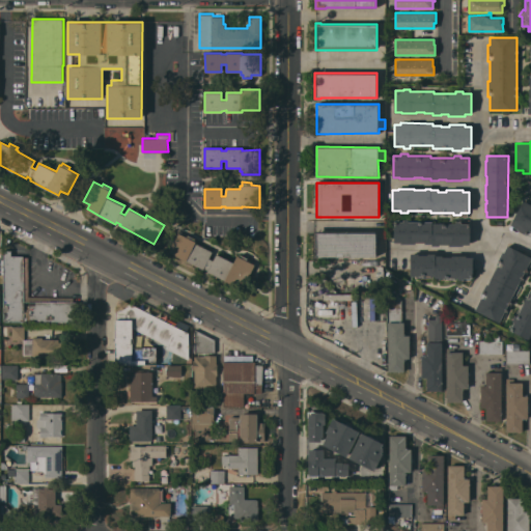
[(530,236),(518,229),(518,228),(510,224),(523,200),(525,200),(526,198),(530,200),(530,236)]
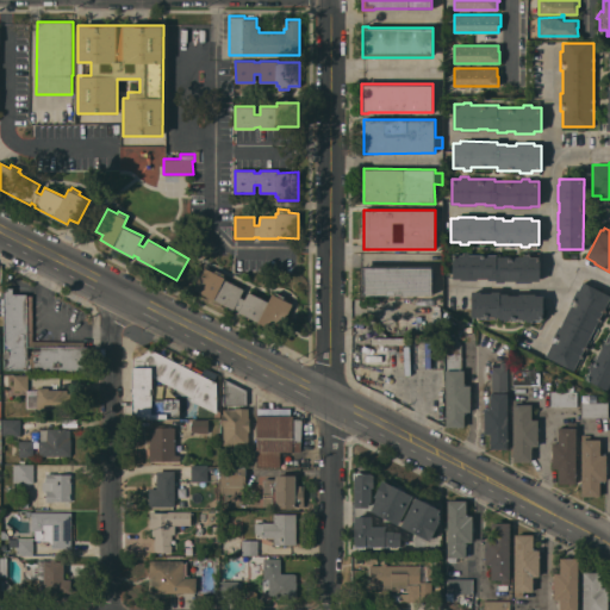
[(540,280),(533,280),(533,281),(516,281),(516,280),(505,280),(505,281),(496,281),(496,279),(489,279),(489,278),(478,278),(478,279),(461,279),(461,278),(453,278),(453,254),(464,254),(464,253),(470,253),(470,254),(497,254),(497,256),(524,256),(524,254),(530,254),(530,256),(540,256),(540,280)]
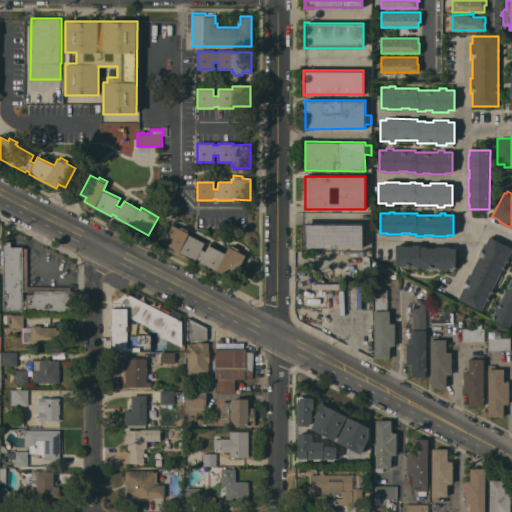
[(362,223),(362,247),(306,246),(306,248),(303,248),(303,222),(362,223)]
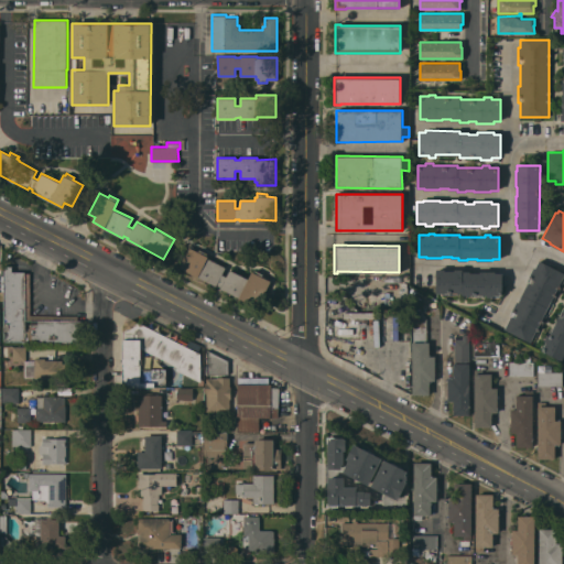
[(248,278),(252,271),(270,280),(257,306),(220,288),(221,286),(217,284),(216,285),(180,267),(190,247),(208,256),(208,258),(226,267),(223,273),(227,275),(230,269),(248,278)]
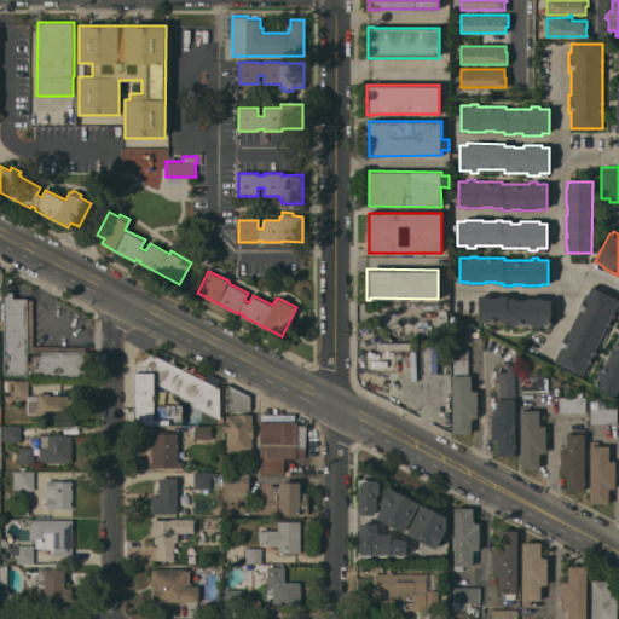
[(560,347),(559,346),(567,330),(568,330),(579,310),(578,308),(586,293),(588,294),(593,284),(618,298),(618,307),(606,334),(603,333),(599,342),(601,343),(588,371),(585,370),(582,376),(553,360),(560,347)]
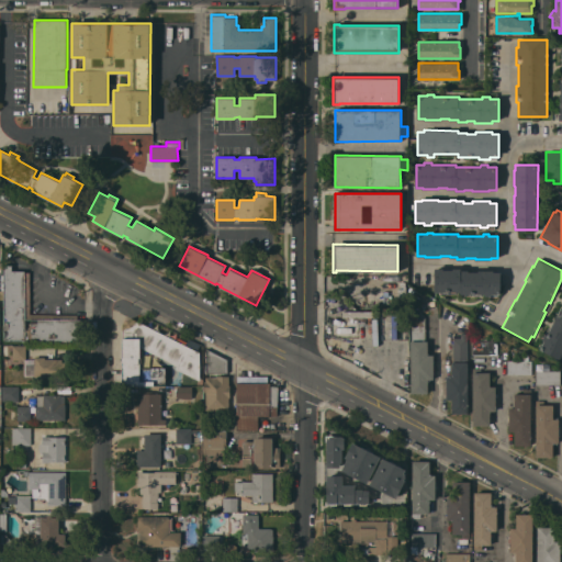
[(12,263),(12,270),(24,270),(24,271),(30,271),(30,314),(77,314),(77,318),(81,318),(81,340),(31,340),(31,318),(25,318),(25,340),(3,340),(3,265),(12,263)]
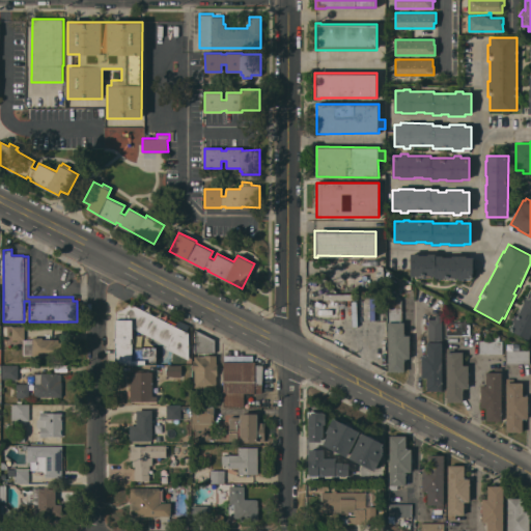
[(436,253),(436,254),(466,255),(466,256),(473,256),(473,277),(464,277),(464,280),(458,280),(458,278),(435,277),(435,276),(410,275),(411,253),(436,253)]
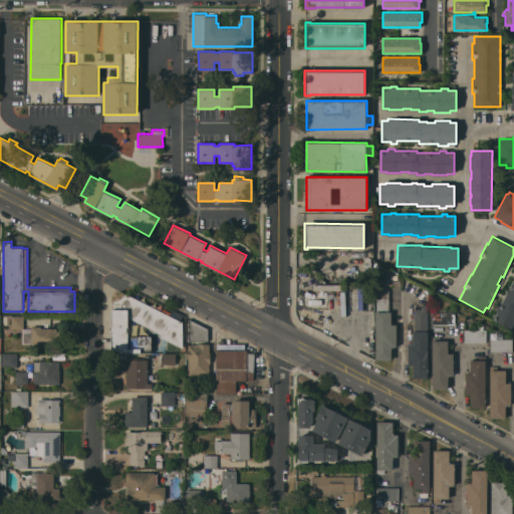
[(513,322),(512,327),(494,318),(497,310),(496,310),(498,305),(500,306),(511,285),(512,286),(513,282),(513,322)]
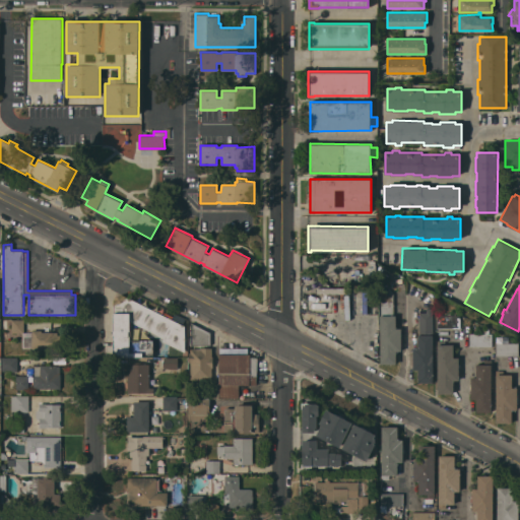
[(401,350),(396,350),(396,363),(380,364),(380,315),(381,315),(381,293),(394,293),(394,315),(396,315),(396,327),(401,327),(401,350)]
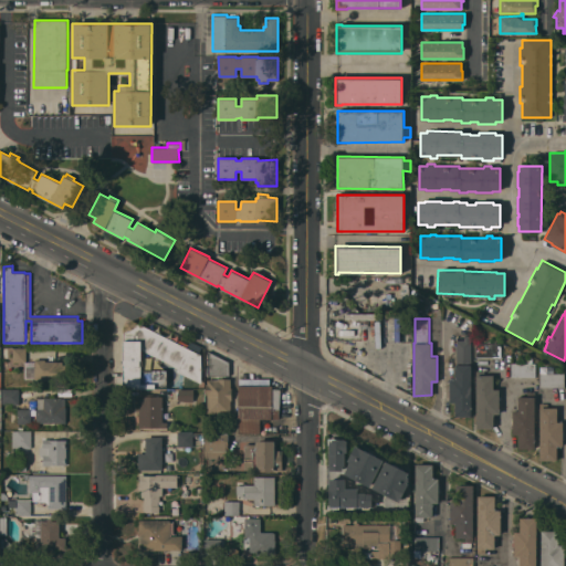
[(125,324),(127,322),(130,321),(135,322),(139,324),(201,355),(201,383),(177,370),(178,367),(142,349),(142,368),(167,369),(167,387),(125,387),(125,326),(125,324)]
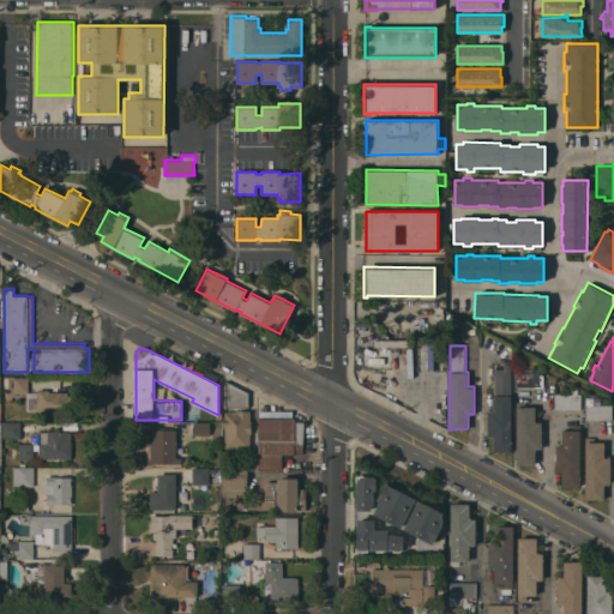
[(511,363),(511,451),(494,451),(494,435),(487,435),(487,410),(494,410),(494,395),(495,395),(495,368),(504,368),(504,363),(511,363)]
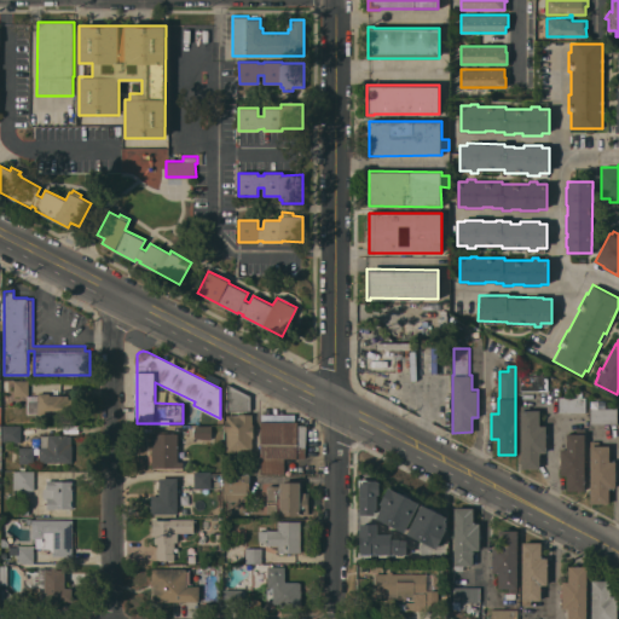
[(548,389),(520,389),(520,375),(548,375),(548,389)]
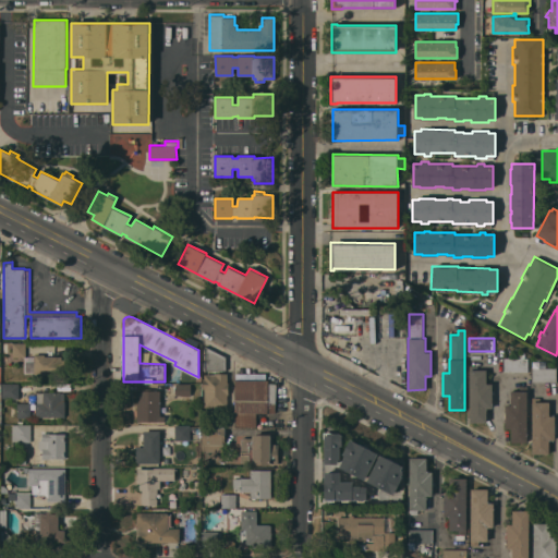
[(34,354),(45,353),(45,355),(56,355),(56,356),(61,355),(61,359),(69,359),(69,373),(34,373),(24,373),(24,356),(12,356),(12,342),(26,342),(25,356),(34,356),(34,354)]
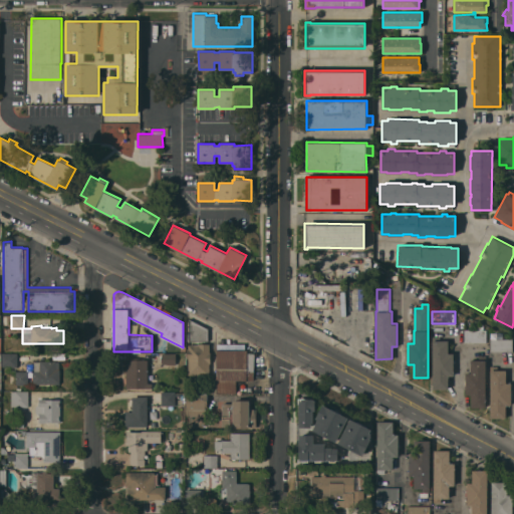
[(208,328),(208,341),(189,341),(189,318),(208,328)]
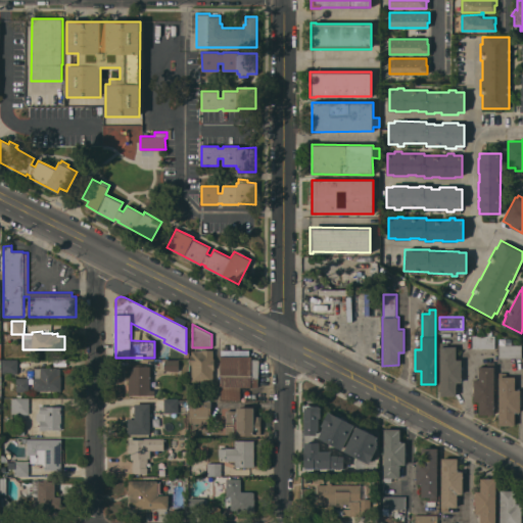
[(494,335),(494,347),(472,347),(472,335),(494,335)]
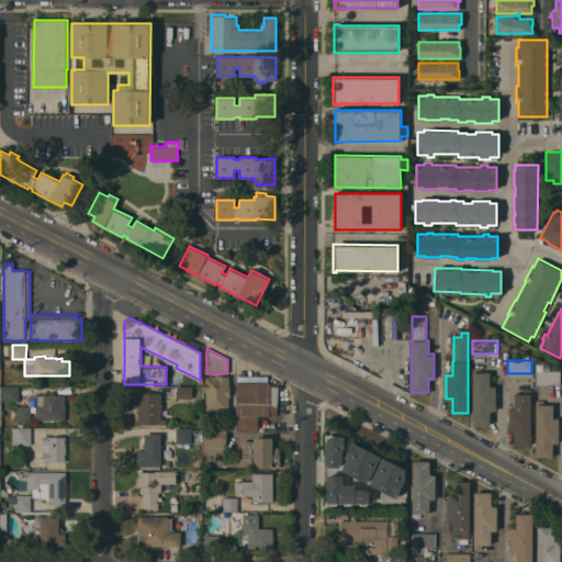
[(473,425),(473,372),(473,368),(481,368),(481,372),(490,371),(490,385),(496,385),(496,411),(490,411),(491,425),(473,425)]
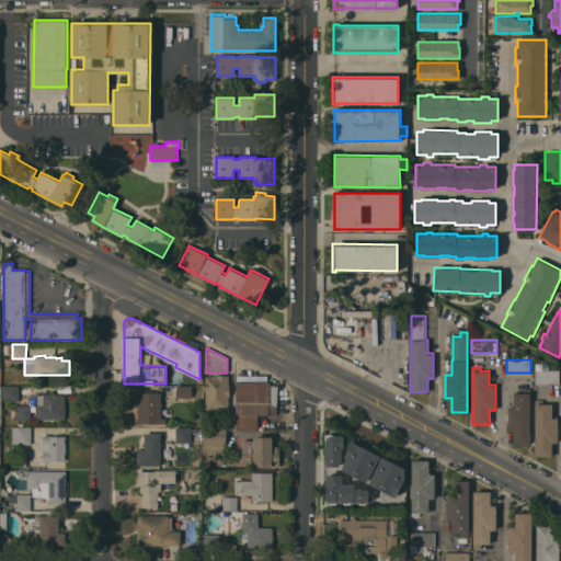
[(535,384),(535,369),(560,369),(560,384),(535,384)]
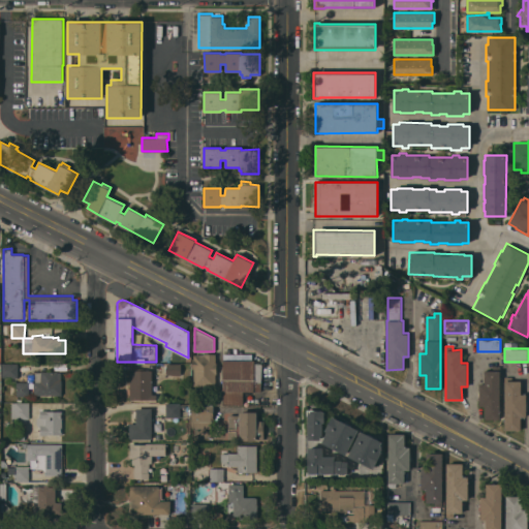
[(204,354),(204,353),(216,353),(215,362),(217,362),(216,373),(215,373),(215,385),(213,385),(213,390),(197,390),(197,385),(193,385),(193,368),(192,368),(192,358),(193,359),(193,353),(204,354)]
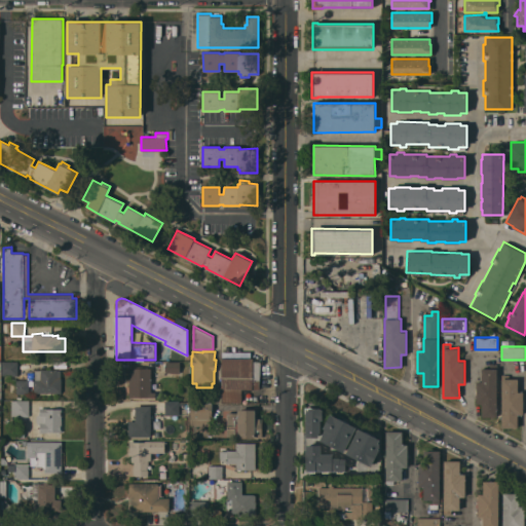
[(223,386),(223,358),(232,358),(232,351),(251,351),(251,357),(253,357),(253,361),(259,361),(259,388),(241,388),(241,402),(223,402),(223,386)]
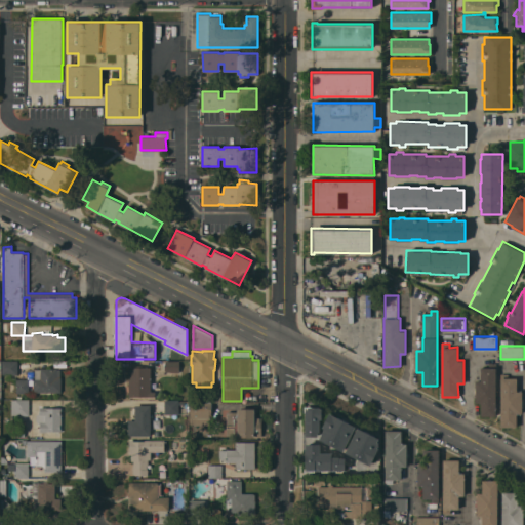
[(17,361),(17,374),(2,373),(2,361),(17,361)]
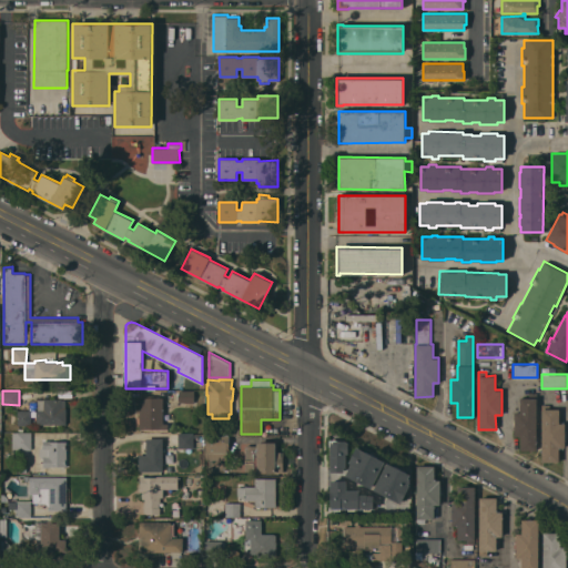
[(194,391),(194,402),(179,402),(179,391),(194,391)]
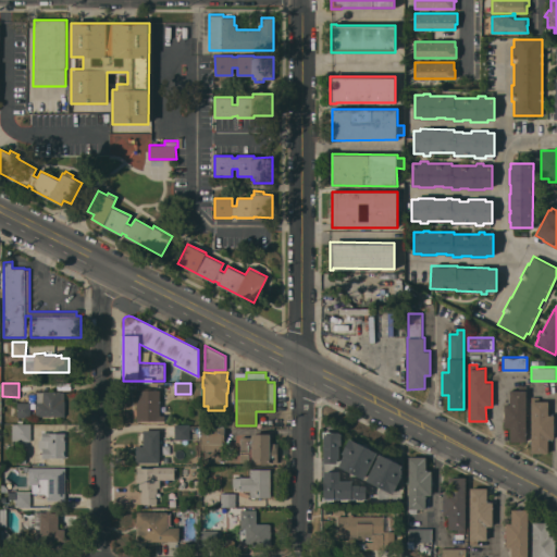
[(160,390),(160,415),(164,415),(164,420),(137,420),(137,390),(160,390)]
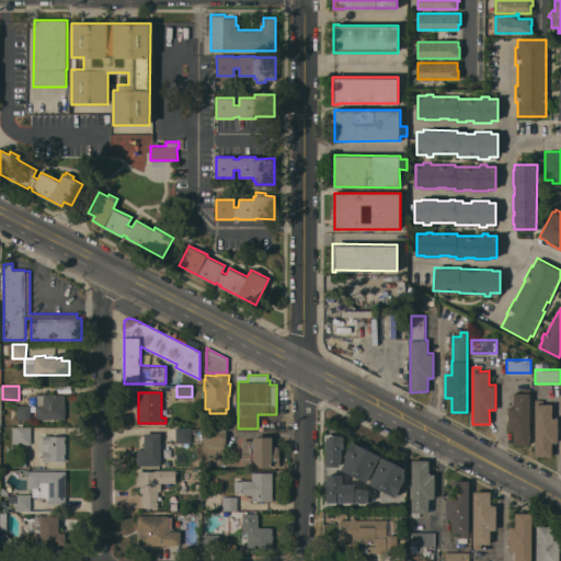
[(513,445),(513,431),(508,431),(507,407),(513,405),(513,392),(530,392),(530,445),(513,445)]
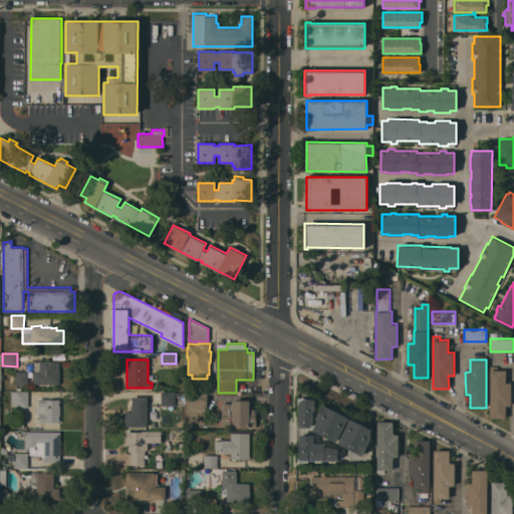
[(55,360),(55,361),(59,361),(59,368),(60,368),(60,383),(33,383),(33,370),(34,370),(34,361),(40,361),(40,360),(55,360)]
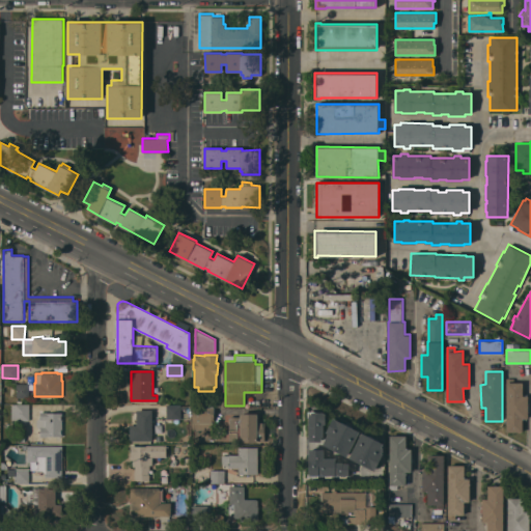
[(523,382),(523,395),(528,395),(528,418),(523,418),(523,431),(506,431),(507,382),(507,378),(514,378),(514,382),(523,382)]
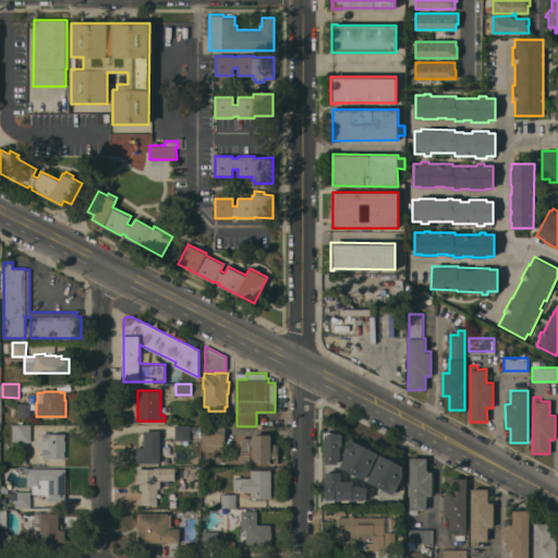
[(31,417),(16,417),(16,402),(31,402),(31,417)]
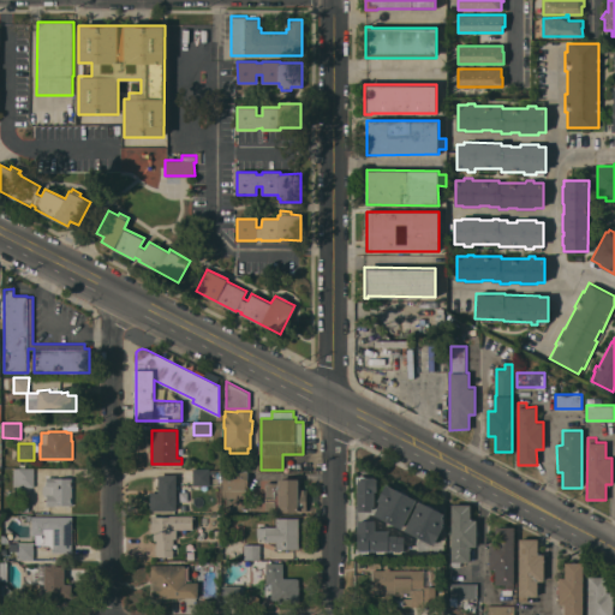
[(249,470),(249,452),(261,452),(261,470),(249,470)]
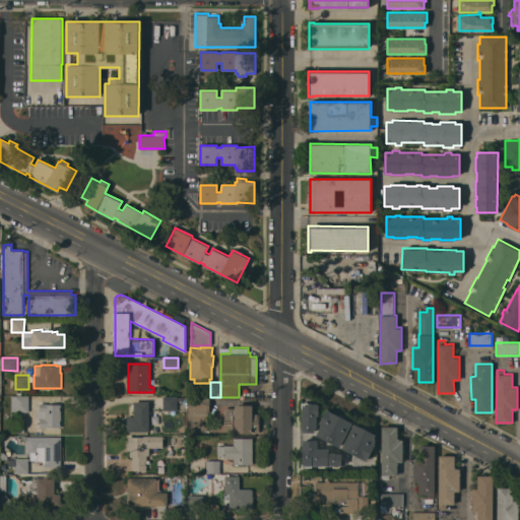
[(29,396),(28,411),(11,411),(11,396),(11,395),(15,395),(15,394),(29,395),(29,396)]
